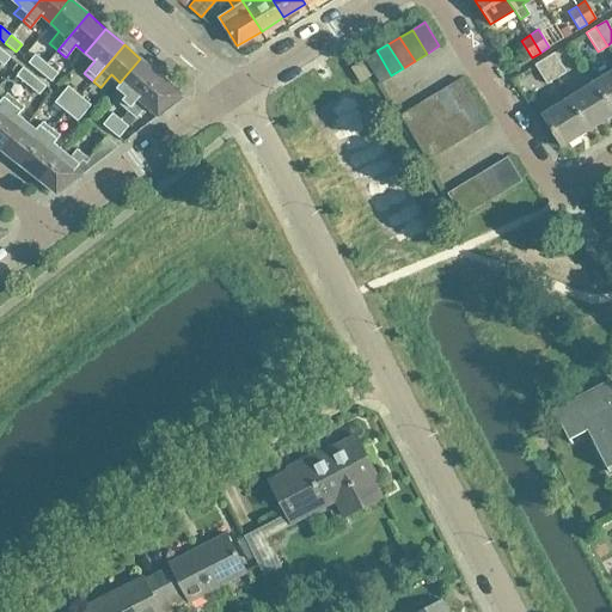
[(10,56),(0,48),(0,62),(2,65),(10,56)]
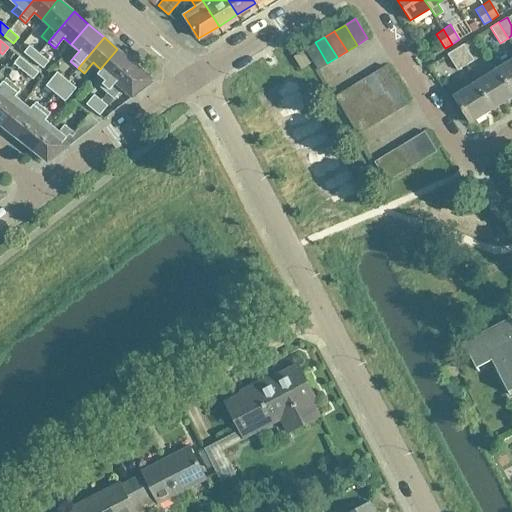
[(315,42),(305,49),(313,61),(317,69),(327,63),(315,42)]
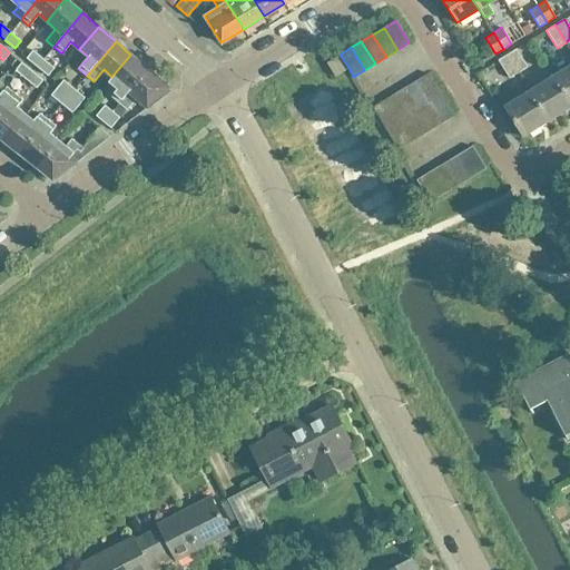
[(507,55),(518,72),(527,66),(516,48),(507,55)]
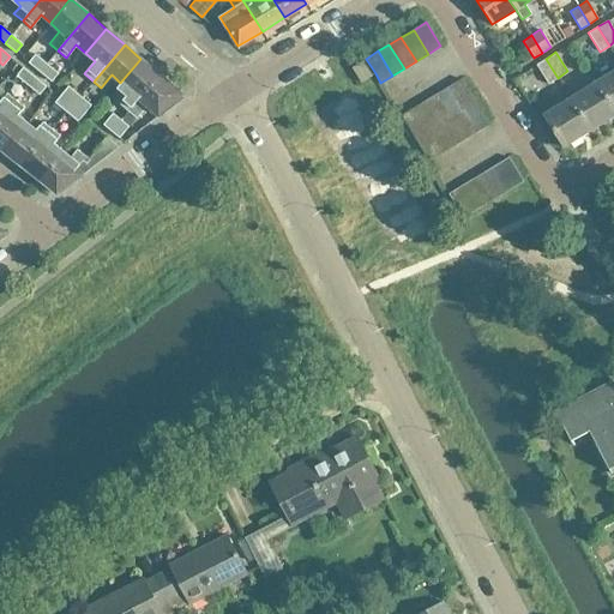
[(40,71),(47,62),(35,53),(28,61),(40,71)]
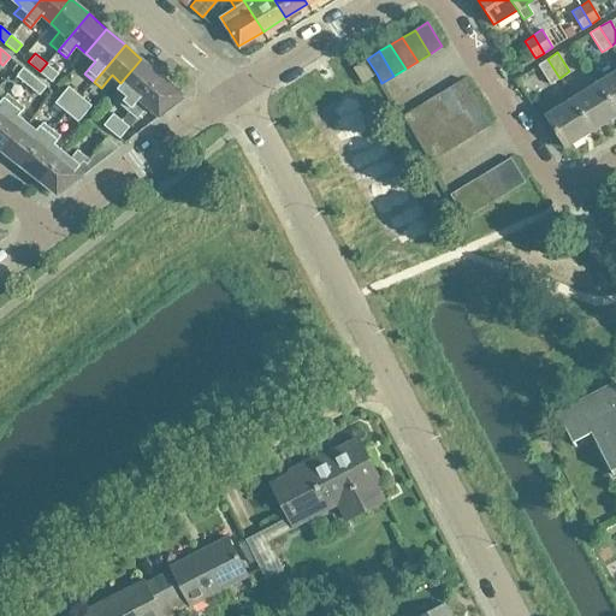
[(141,59),(120,83),(130,92),(119,104),(128,111),(159,75),(141,59)]
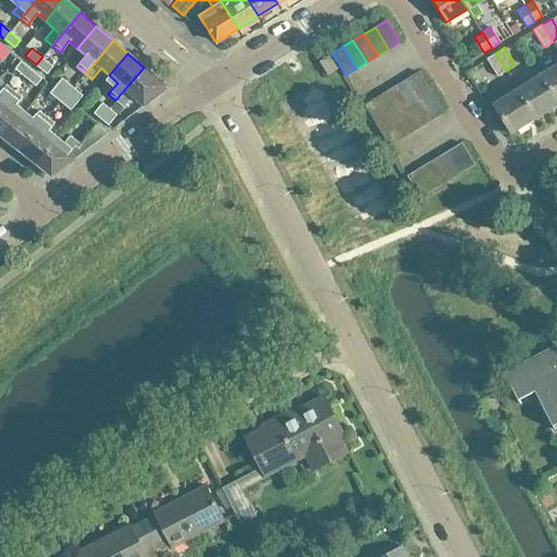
[(506,71),(495,53),(486,58),(497,76),(506,71)]
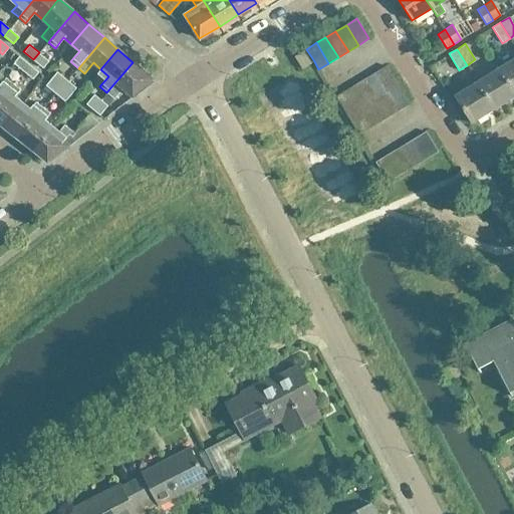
[(294,56),(301,68),(310,63),(303,51),(294,56)]
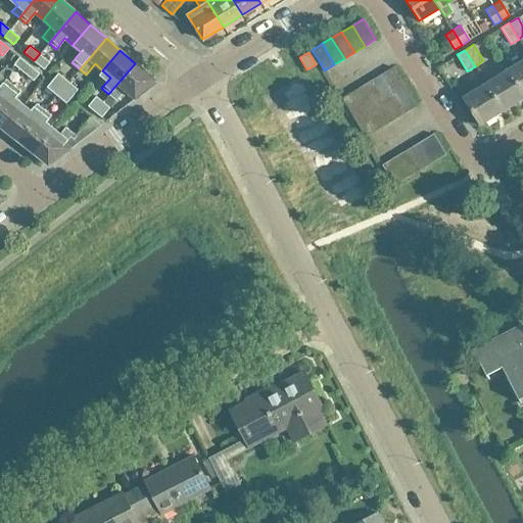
[(49,61),(40,53),(34,60),(44,68),(49,61)]
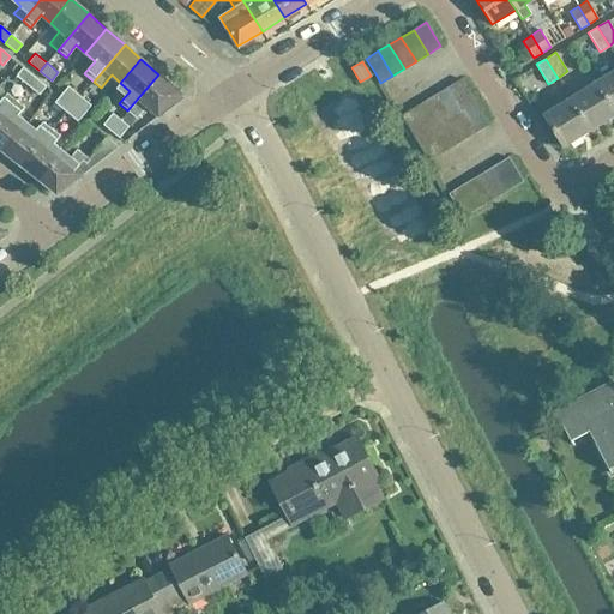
[(26,84),(34,77),(22,67),(16,76),(26,84)]
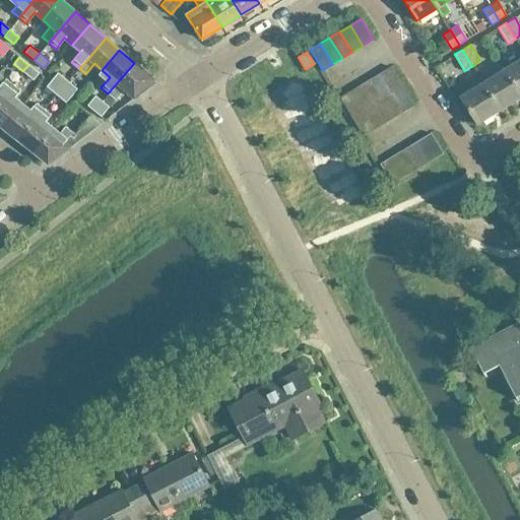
[(519,58),(504,69),(519,93),(519,58)]
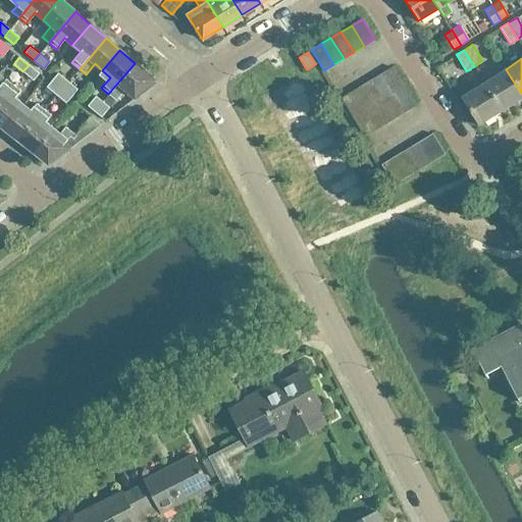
[(135,63),(108,94),(102,102),(95,96),(88,105),(101,116),(108,107),(109,108),(124,90),(135,98),(156,82),(135,63)]
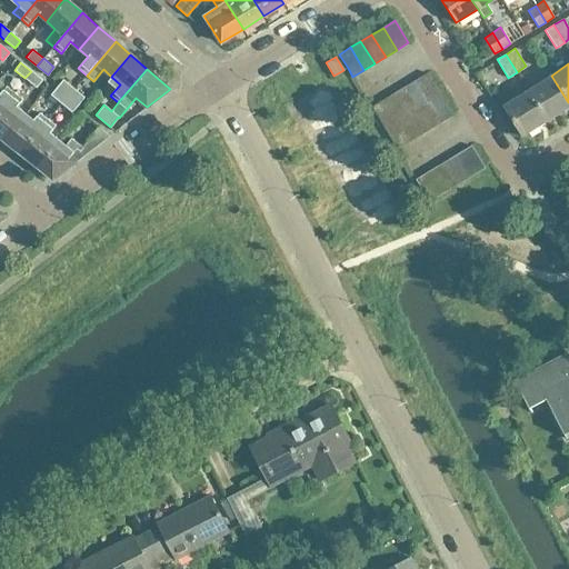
[(31,71),(25,78),(36,88),(42,80),(31,71)]
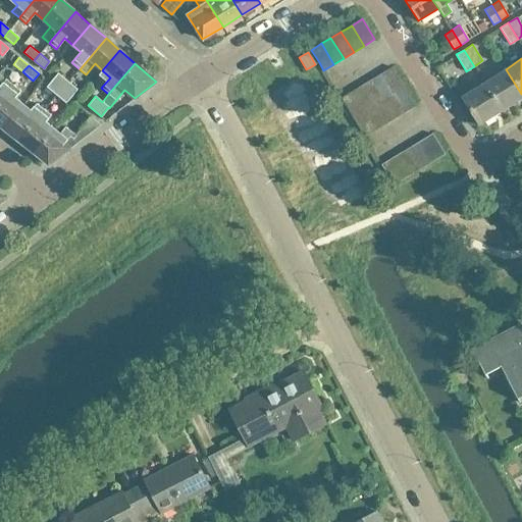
[(403,86),(392,66),(380,73),(393,93),(403,86)]
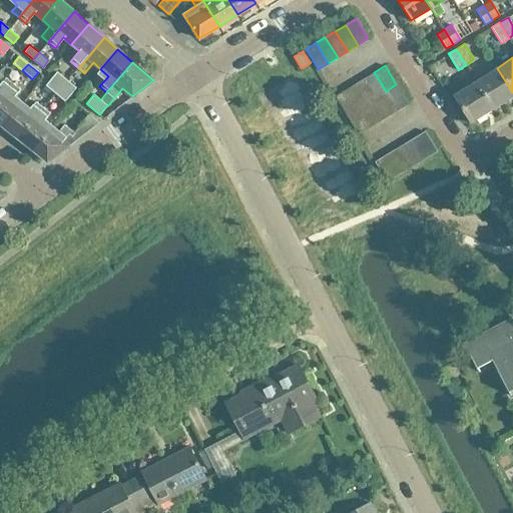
[(512,96),(512,92),(497,68),(475,81),(493,109),(512,96)]
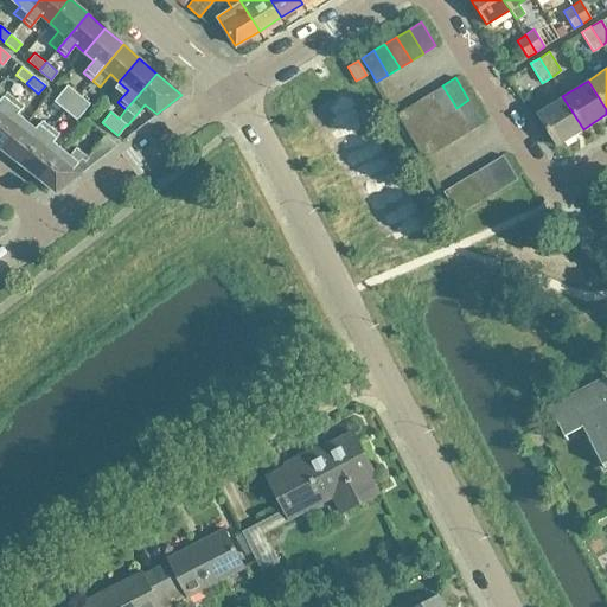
[(64,109),(77,93),(66,84),(53,101),(64,109)]
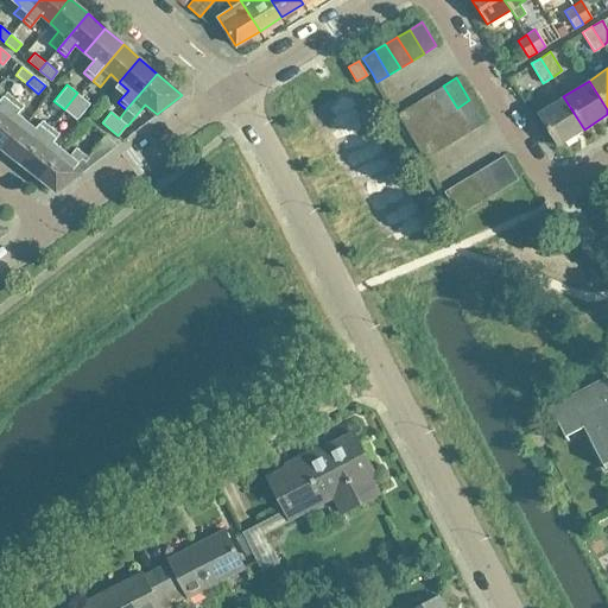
[(457,108),(443,86),(431,93),(445,115),(457,108)]
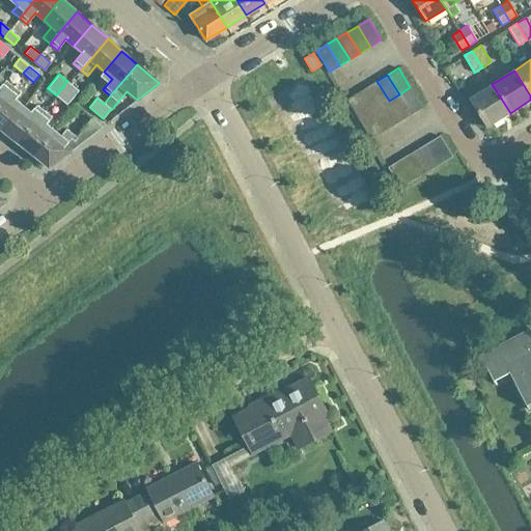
[(0,86),(0,102),(12,86),(5,80),(0,86)]
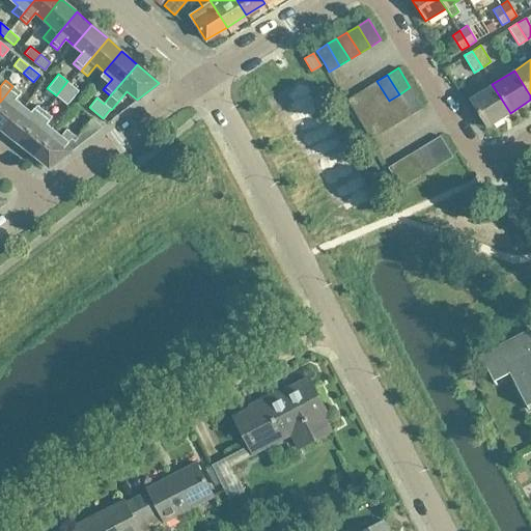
[(67,81),(56,95),(66,105),(78,90),(67,81)]
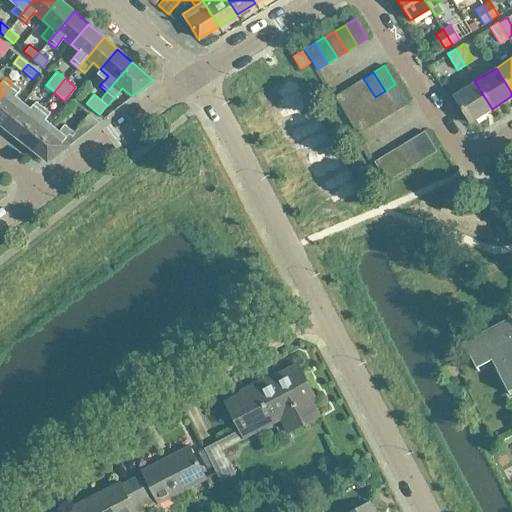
[(363,78),(353,84),(365,103),(375,97),(363,78)]
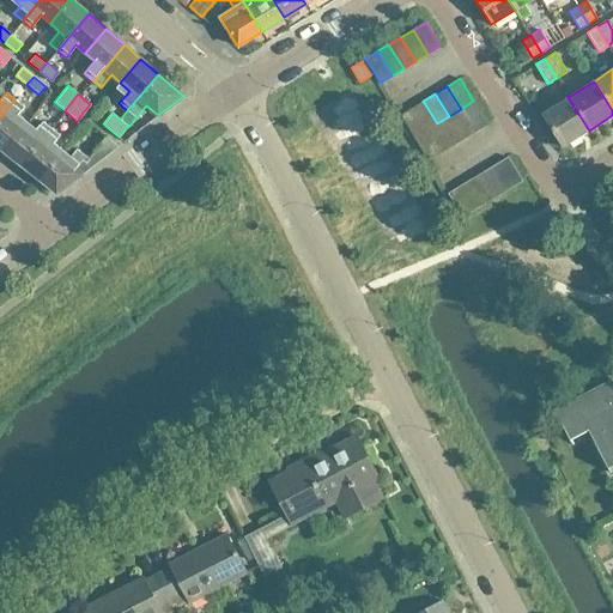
[(568,97),(542,114),(563,146),(589,131),(568,97)]
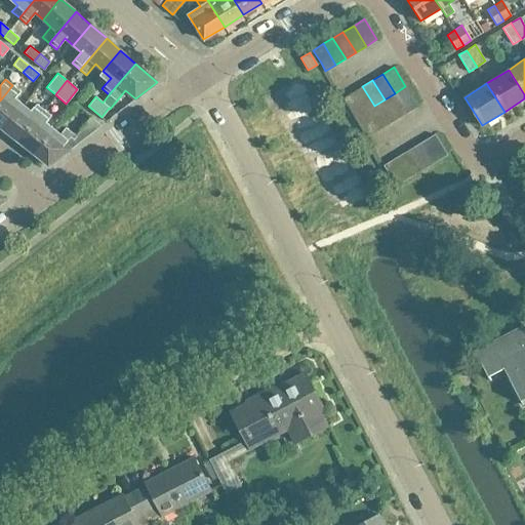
[(12,85),(0,101),(0,127),(2,129),(23,104),(14,97),(19,91),(18,90),(12,85)]
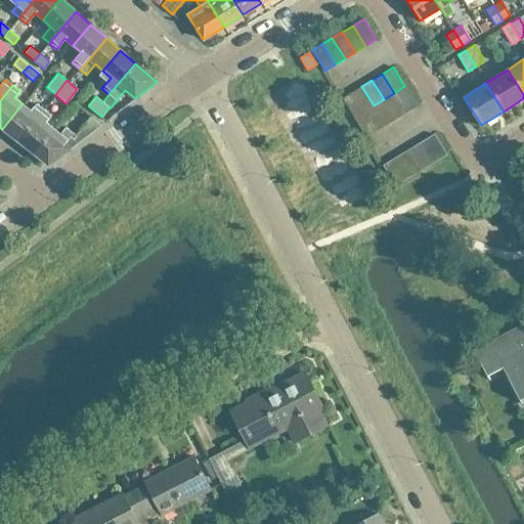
[(361,86),(352,92),(363,112),(374,105),(361,86)]
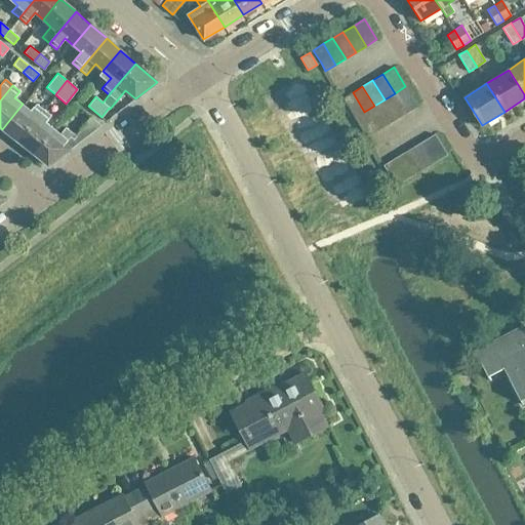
[(417,106),(405,86),(395,93),(406,113),(417,106)]
